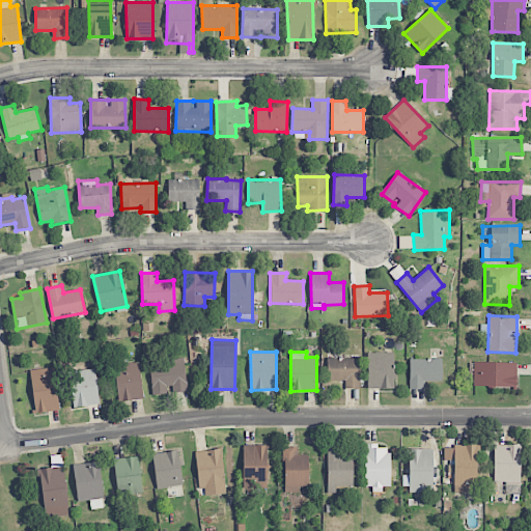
[(367,388),(393,389),(394,353),(368,353),(367,388)]
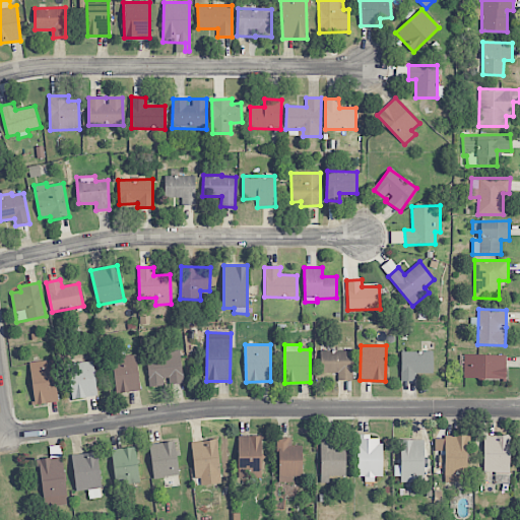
[(351,380),(352,351),(321,350),(321,373),(338,373),(337,380),(351,380)]
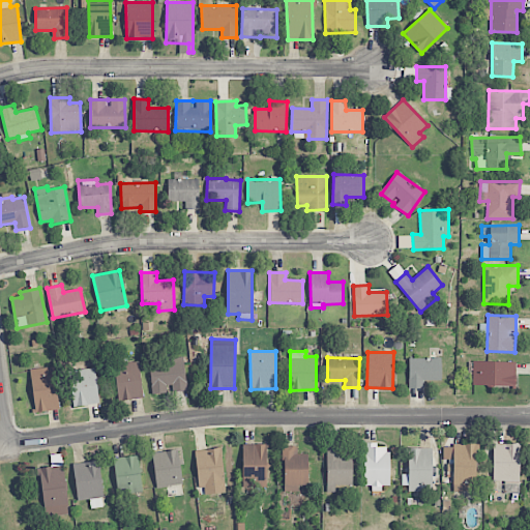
[(409,358),(409,389),(423,388),(423,381),(441,381),(441,358),(409,358)]
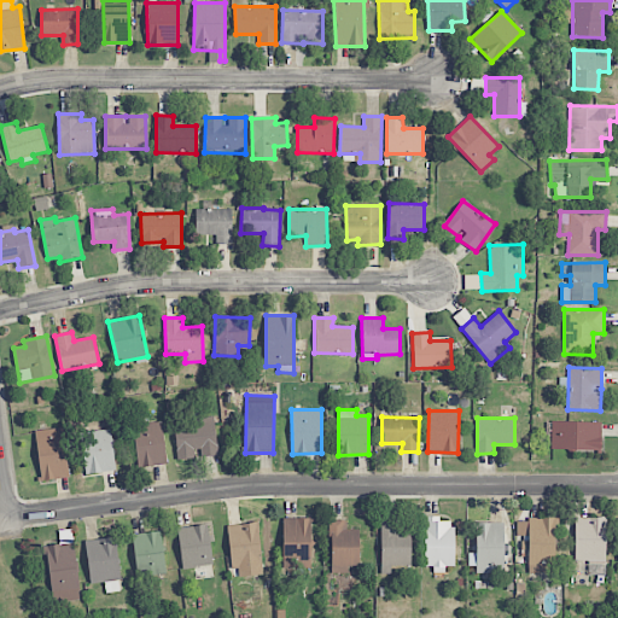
[(197,459),(197,458),(219,455),(214,419),(174,424),(178,460),(197,459)]
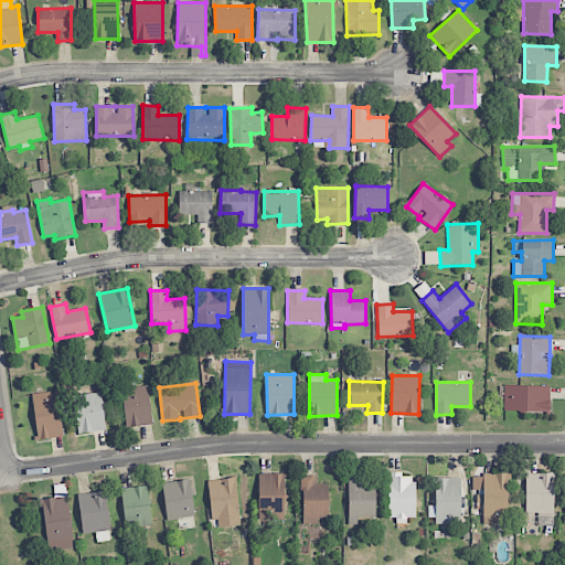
[(551,386),(504,385),(503,411),(550,413),(551,386)]
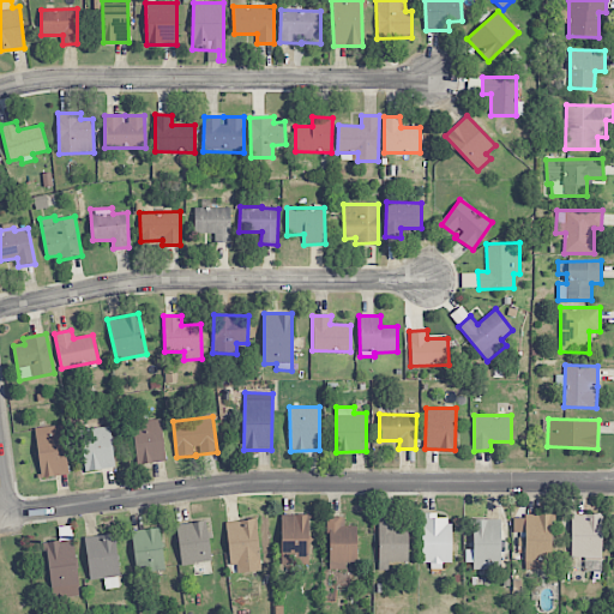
[(148,431),(133,431),(136,464),(164,462),(162,420),(148,420),(148,431)]
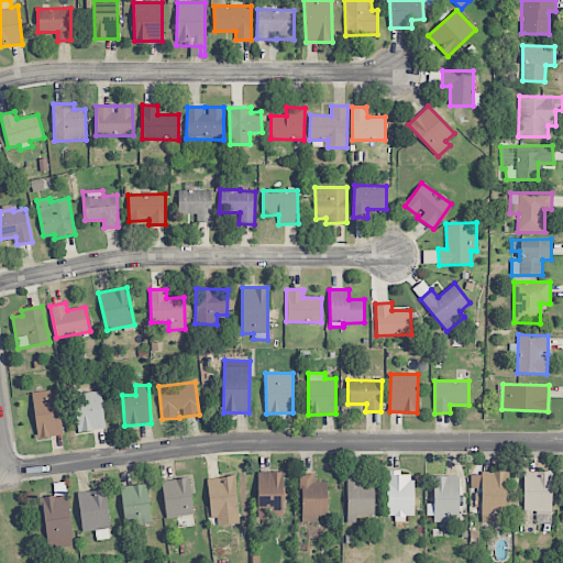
[(64,435),(57,389),(32,393),(37,439),(64,435)]
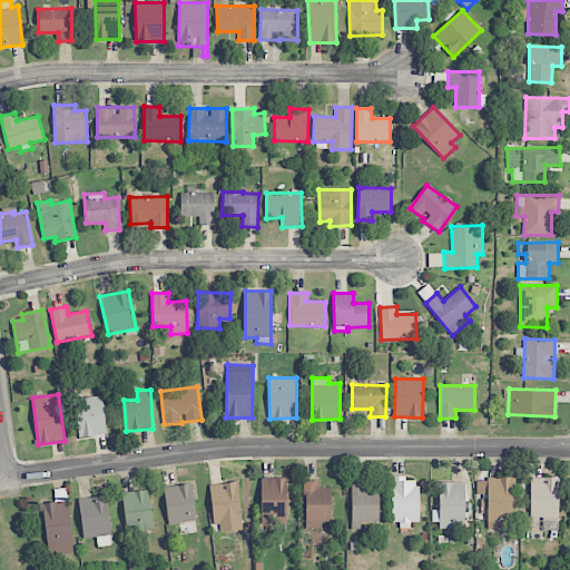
[(104,396),(76,399),(78,436),(106,435),(104,396)]
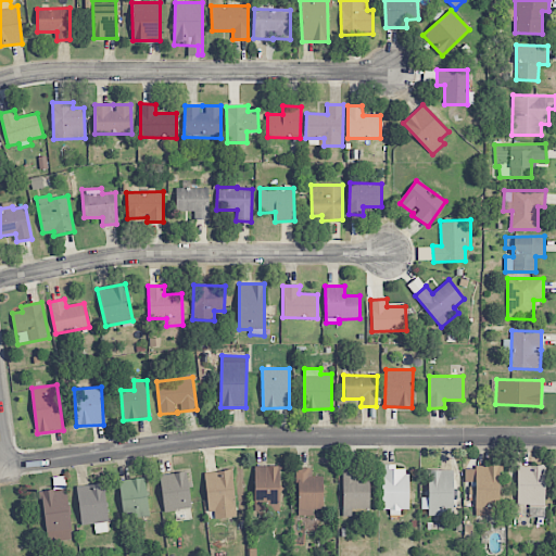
[(382,513),(400,513),(400,509),(408,509),(408,469),(395,469),(395,465),(382,465),(382,513)]
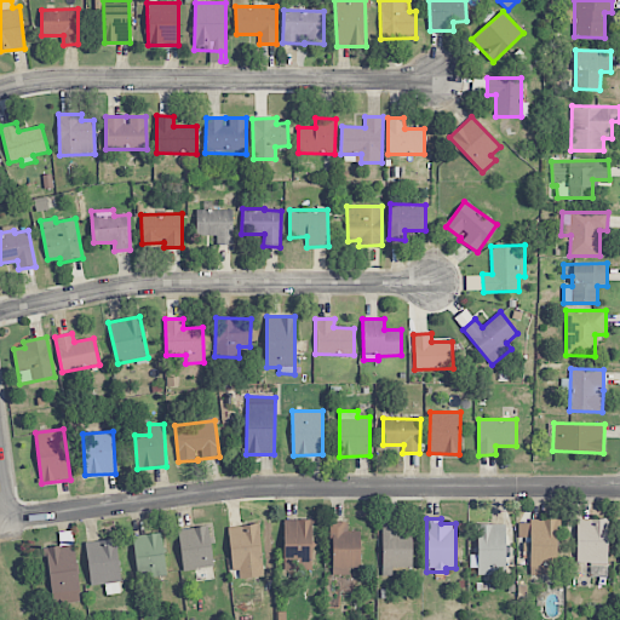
[(310,520),(283,521),(285,572),(313,570),(310,520)]
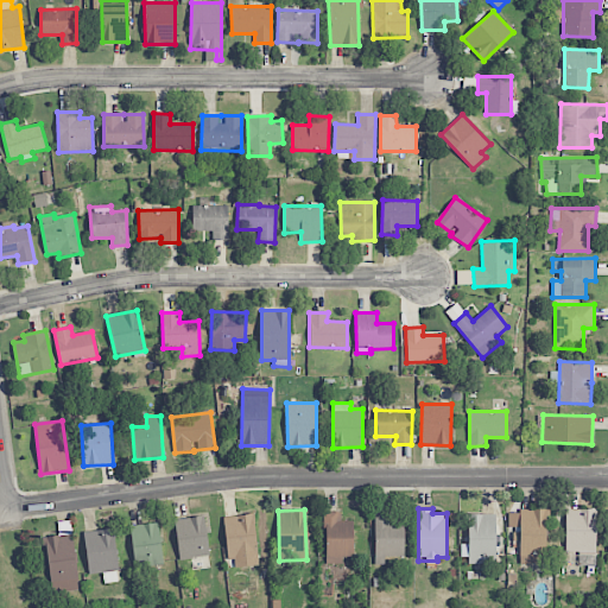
[(595,552),(595,510),(565,510),(565,552),(595,552)]
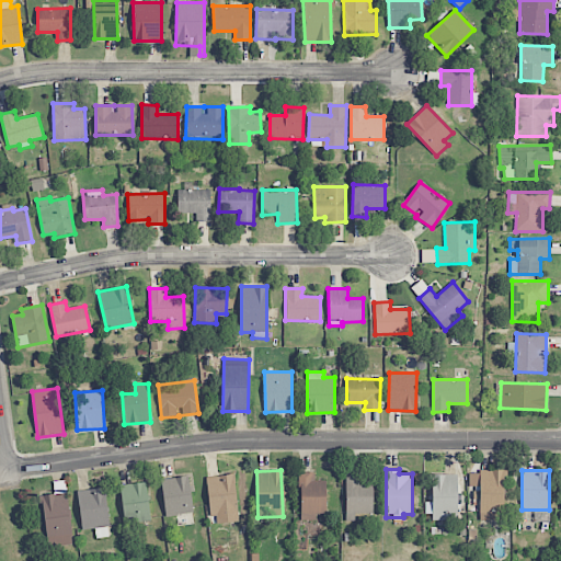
[(344,521),(355,522),(355,514),(373,514),(373,482),(359,481),(359,471),(346,471),(344,521)]
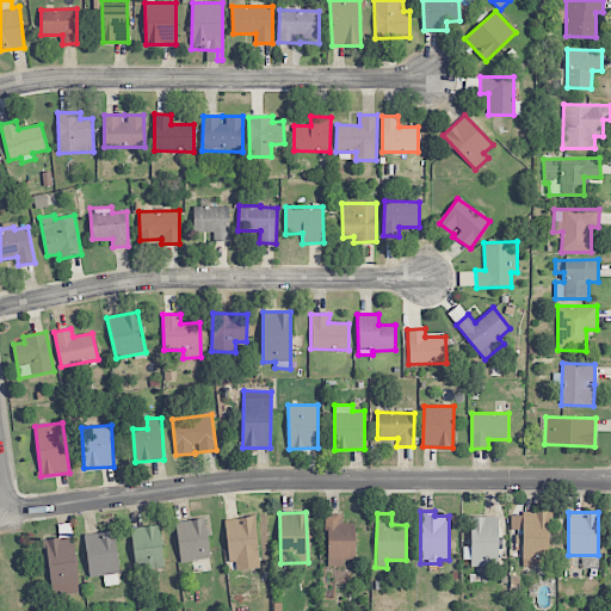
[(549,514),(513,513),(513,545),(523,545),(523,567),(548,567),(549,514)]
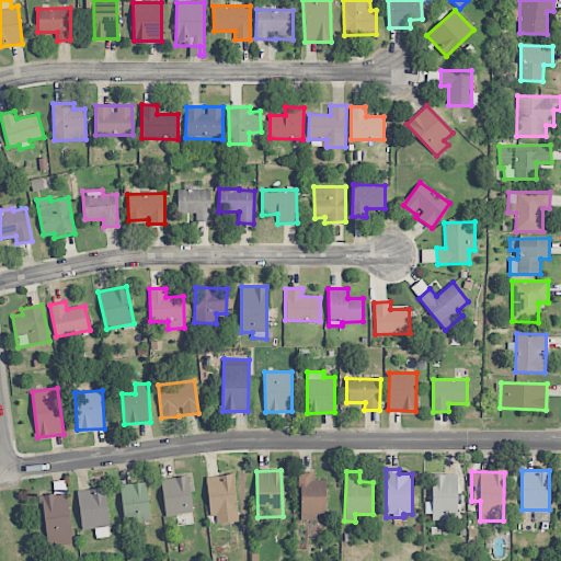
[(327,514),(325,481),(315,481),(315,472),(299,472),(300,521),(316,521),(316,514),(327,514)]
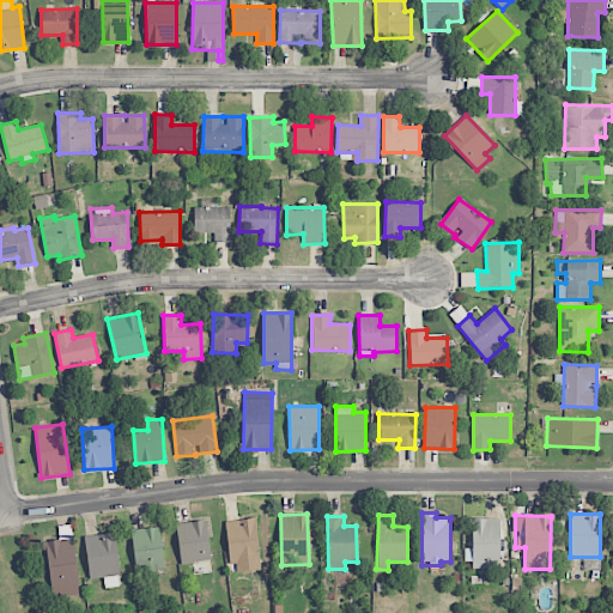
[(261,570),(256,519),(225,521),(230,564),(236,564),(237,572),(261,570)]
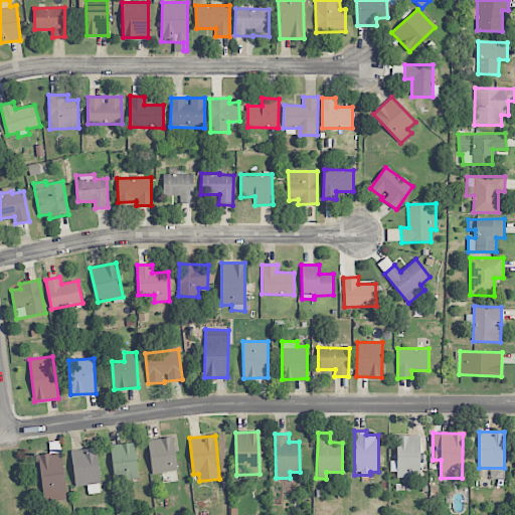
[(419,476),(418,436),(395,437),(396,464),(390,464),(390,477),(419,476)]
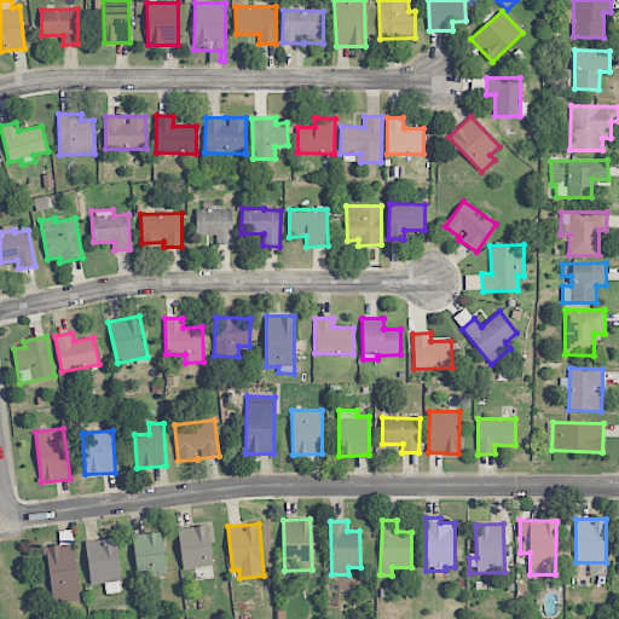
[(184,571),(214,566),(207,525),(177,530),(184,571)]
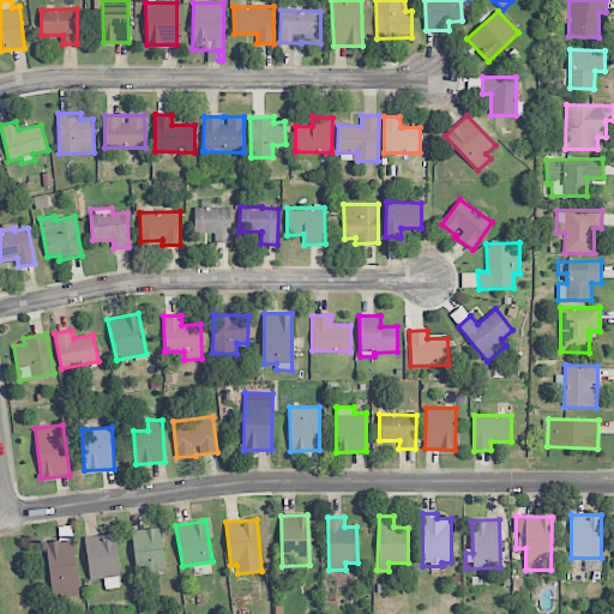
[(132,531),(136,572),(164,570),(161,528),(132,531)]
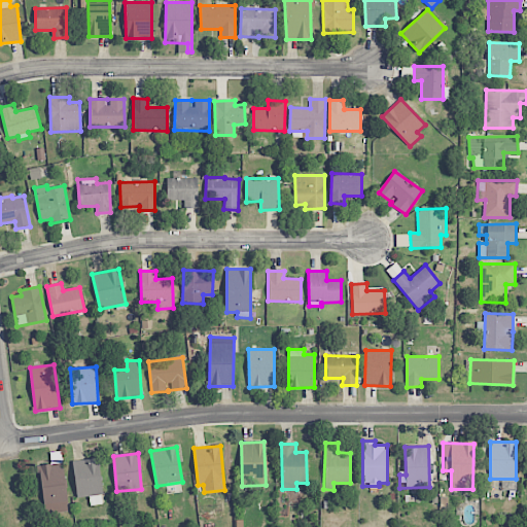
[(73,461),(76,497),(103,495),(99,458),(73,461)]
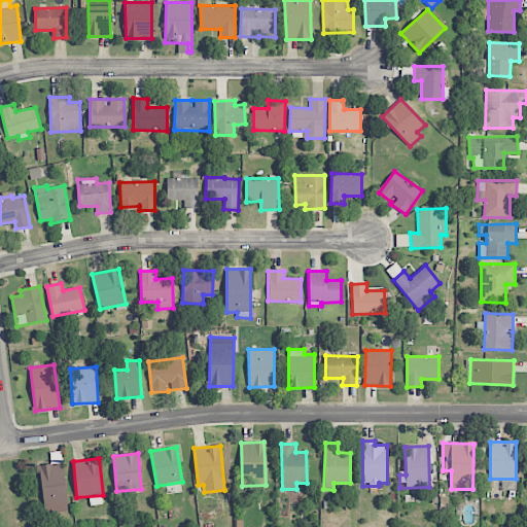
[(67,513),(65,463),(40,464),(43,514),(67,513)]
